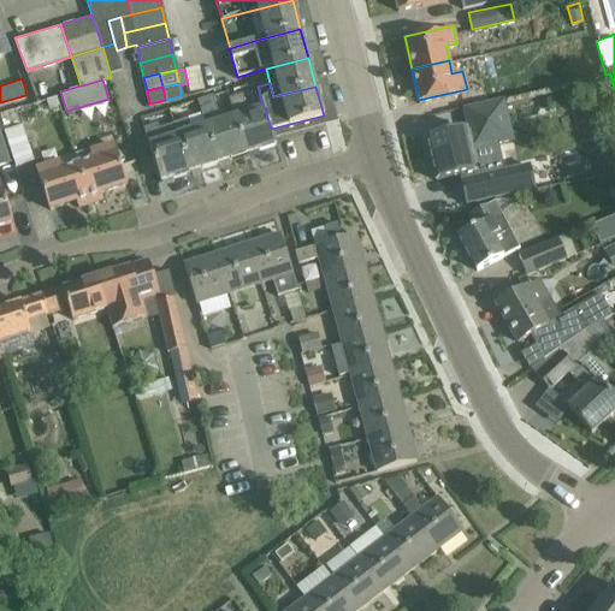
[(235,114),(247,150),(276,142),(271,129),(265,110),(262,106),(248,111),(242,92),(229,95),(235,114)]
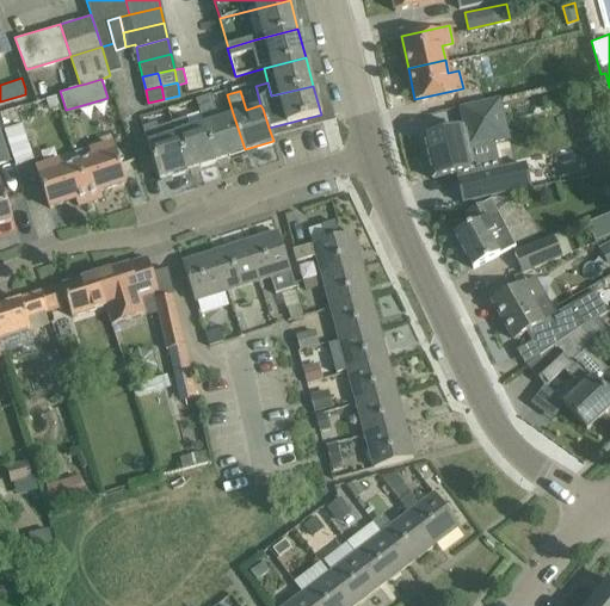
[(201,110),(199,110),(204,123),(216,159),(245,149),(233,113),(220,118),(210,92),(196,97),(201,110)]
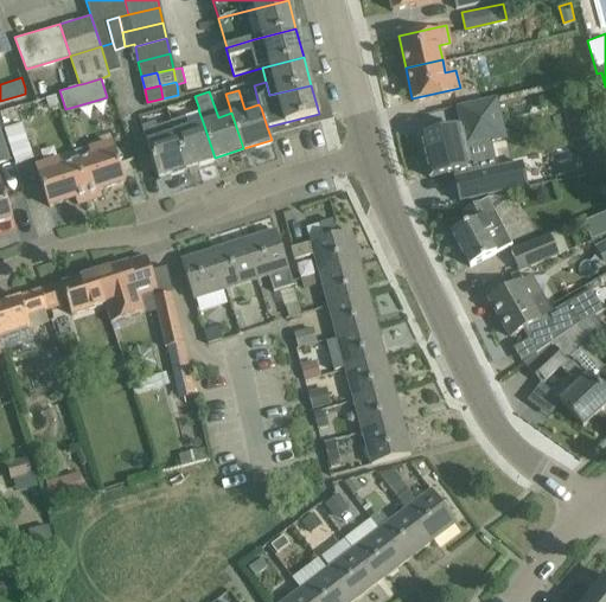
[(55,93),(45,95),(49,104),(52,108),(59,106),(55,93)]
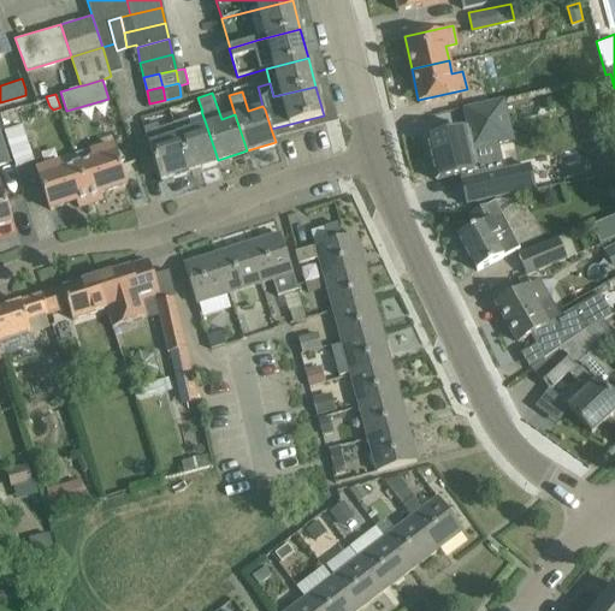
[(461,129),(426,136),(435,176),(436,177),(459,172),(466,202),(534,187),(528,162),(504,168),(498,141),(513,137),(503,96),(463,106),(468,128),(461,130),(461,129)]
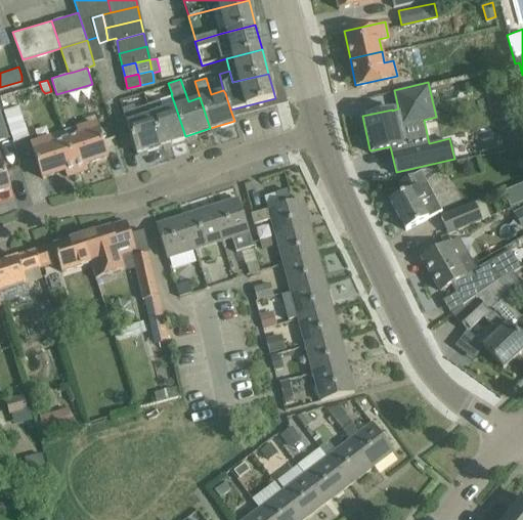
[(159,98),(147,102),(151,114),(161,144),(185,136),(175,105),(163,110),(159,98)]
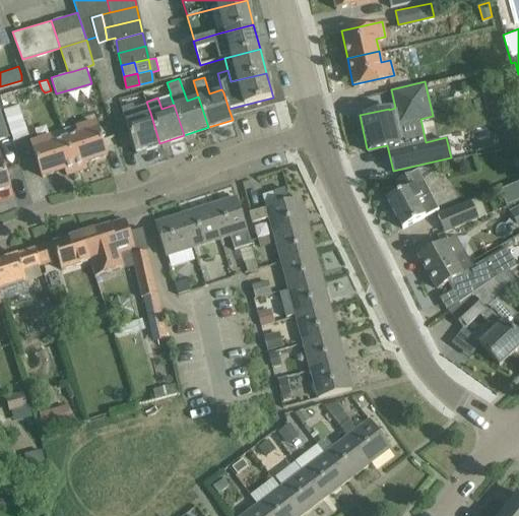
[(133,102),(121,106),(125,121),(129,131),(135,151),(159,143),(150,113),(138,116),(134,106),(133,102)]
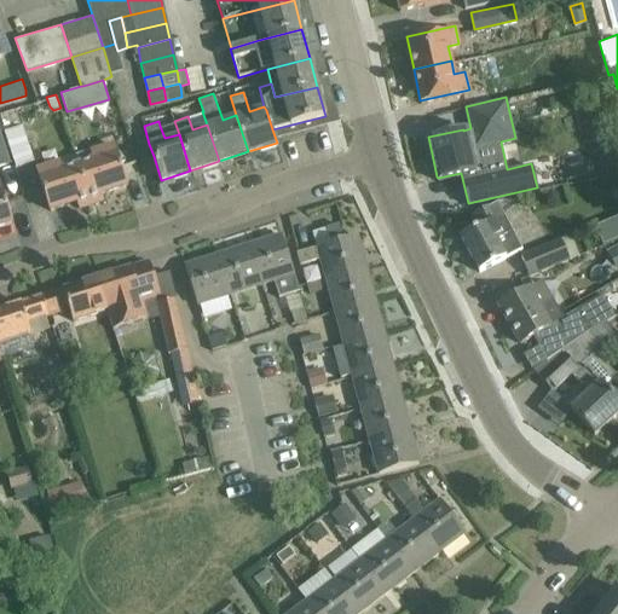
[(5,128),(4,128),(15,164),(33,160),(22,123),(5,128)]
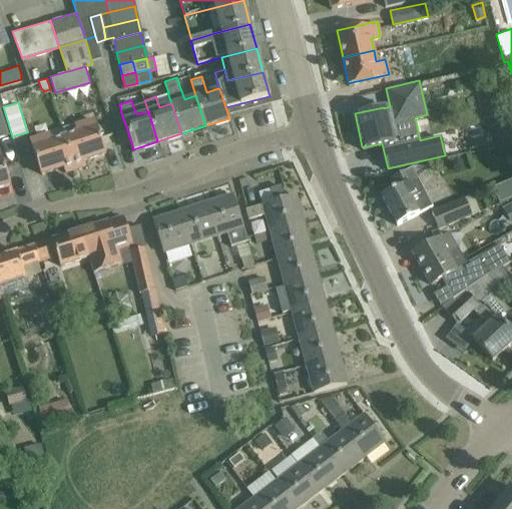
[(0,136),(8,133),(0,109),(0,136)]
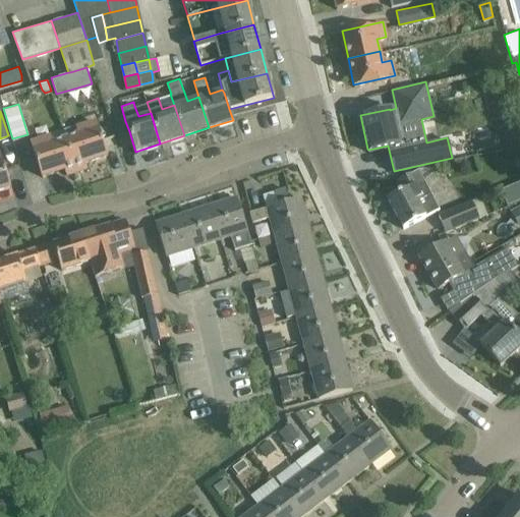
[(77,133),(65,137),(75,169),(85,166),(83,161),(107,153),(96,121),(76,127),(77,133)]
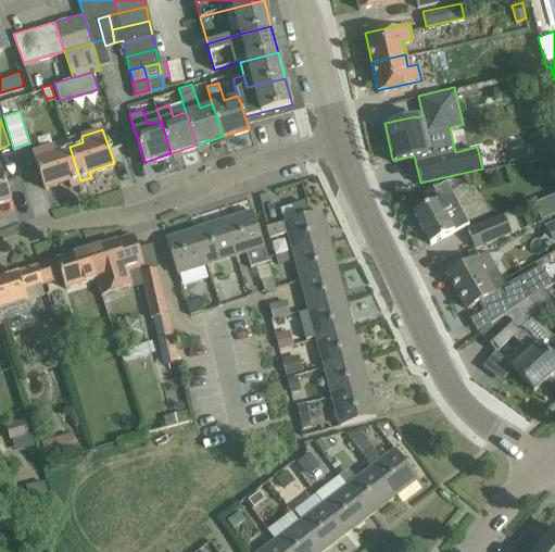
[(80,180),(70,147),(54,151),(53,145),(33,152),(43,186),(67,178),(70,185),(80,180)]
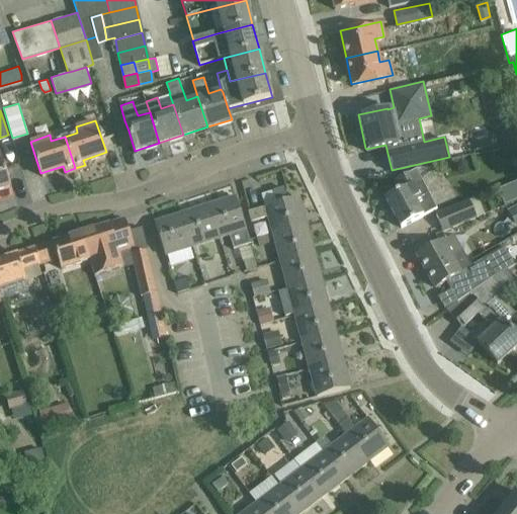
[(0,186),(9,183),(0,155),(0,186)]
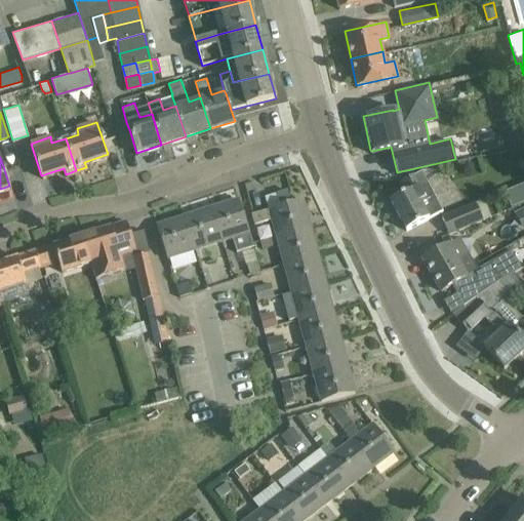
[(428,178),(422,168),(400,179),(406,191),(390,198),(406,228),(443,209),(428,178)]
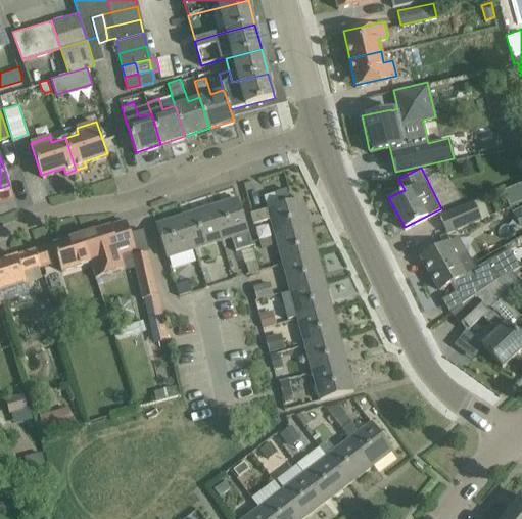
[(237,196),(209,204),(221,238),(230,235),(235,249),(252,243),(237,196)]
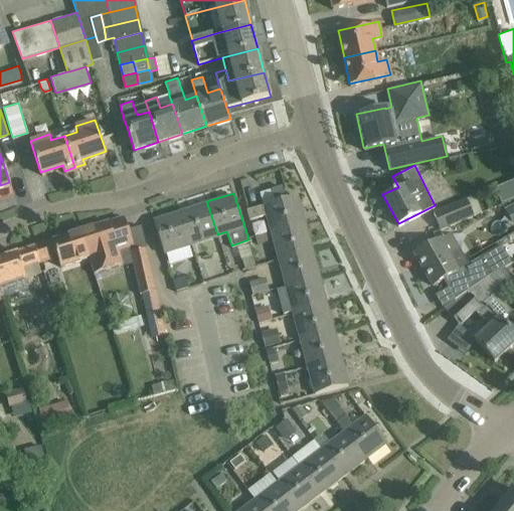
[(267,213),(271,229),(304,220),(297,194),(245,208),(248,218),(267,213)]
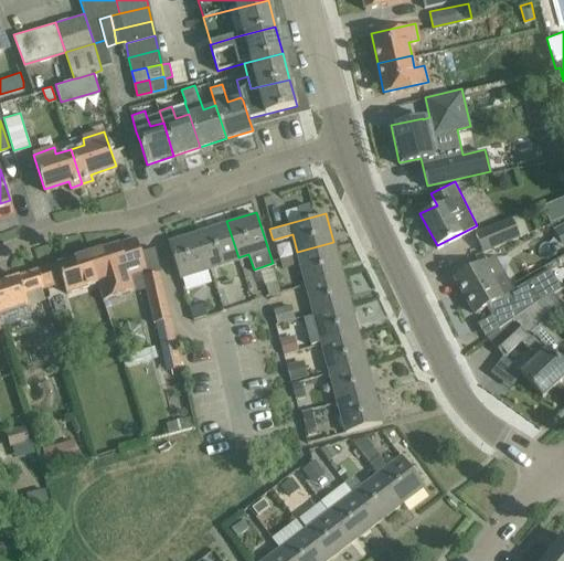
[(520,234),(512,215),(476,232),(483,250),(520,234)]
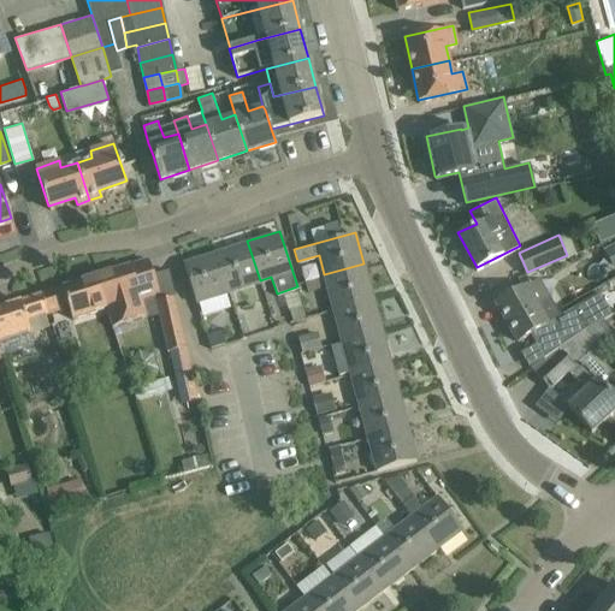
[(247,241),(216,251),(228,291),(260,280),(247,241)]
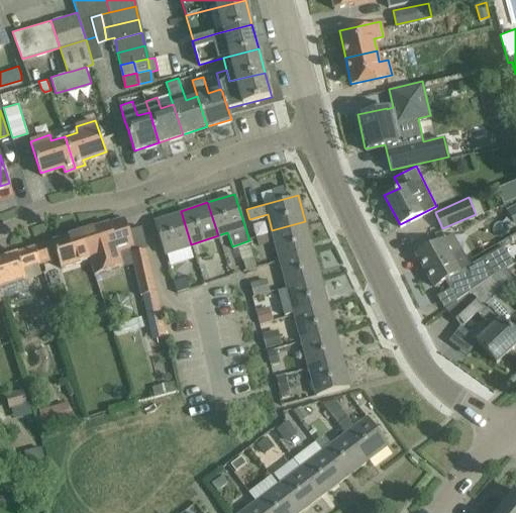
[(191,244),(181,211),(153,219),(164,252),(191,244)]
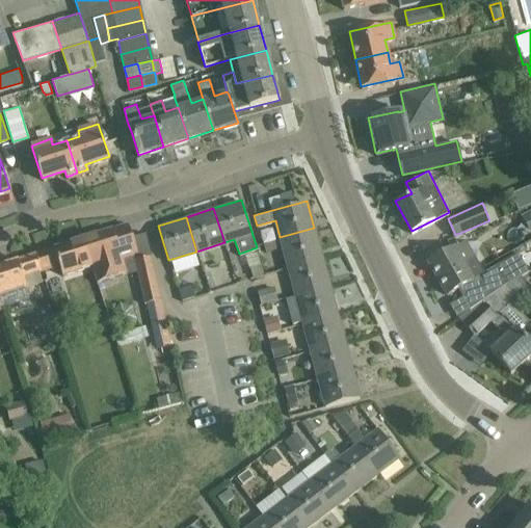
[(136,251),(127,222),(82,237),(91,264),(97,281),(127,270),(123,256),(136,251)]
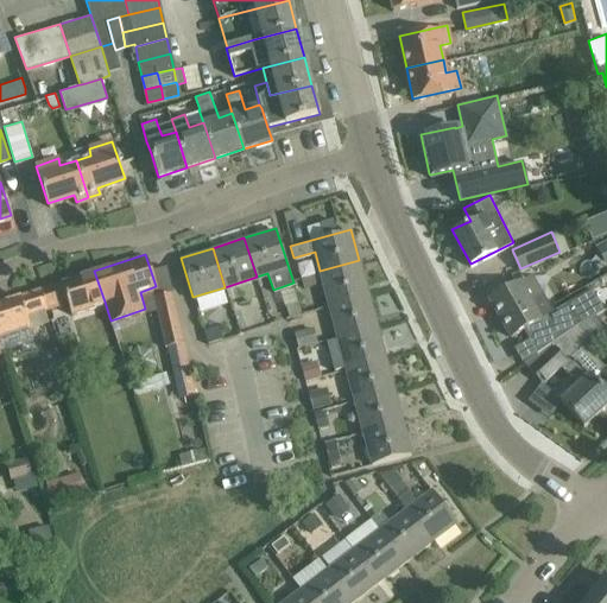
[(320,271),(328,305),(367,294),(359,260),(320,271)]
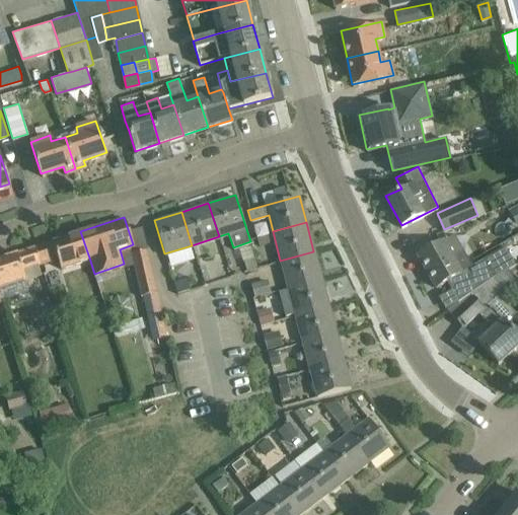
[(80,231),(34,246),(40,263),(57,256),(60,267),(89,258),(80,231)]
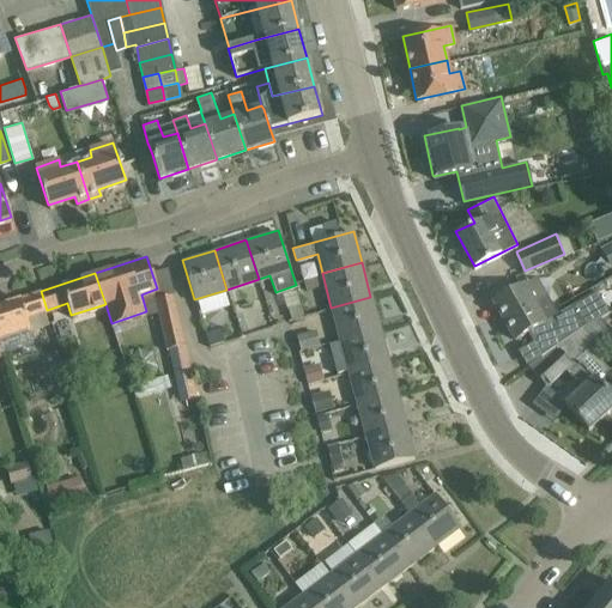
[(522,284),(494,301),(515,338),(527,330),(540,353),(583,324),(600,315),(609,310),(597,290),(571,304),(558,312),(546,295),(533,303),(522,284)]
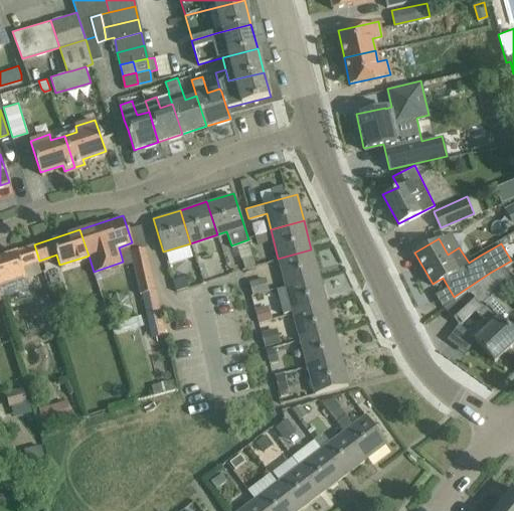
[(34,244),(0,256),(0,296),(1,299),(2,299),(1,296),(27,288),(23,277),(25,277),(22,266),(39,261),(34,244)]
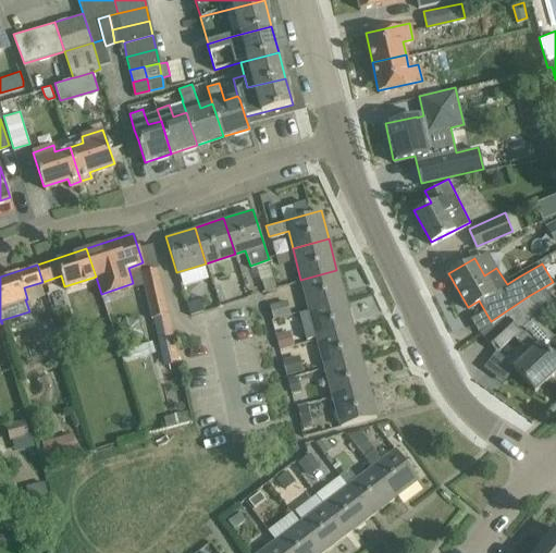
[(157,267),(139,271),(150,317),(167,312),(157,267)]
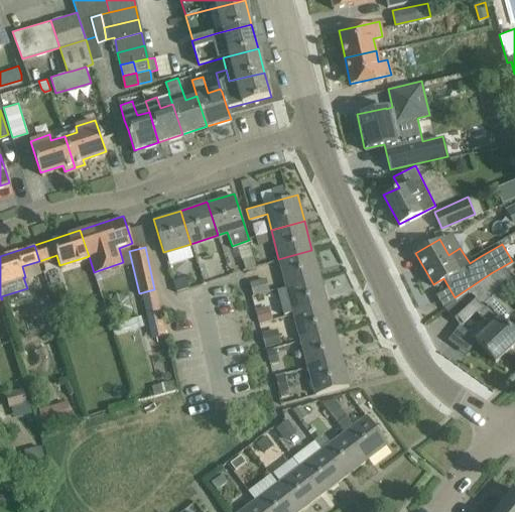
[(278,259),(286,285),(319,276),(311,250),(278,259)]
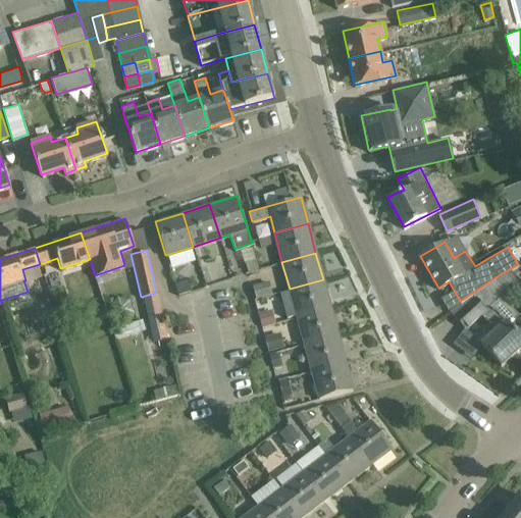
[(258,267),(256,259),(246,262),(248,270),(258,267)]
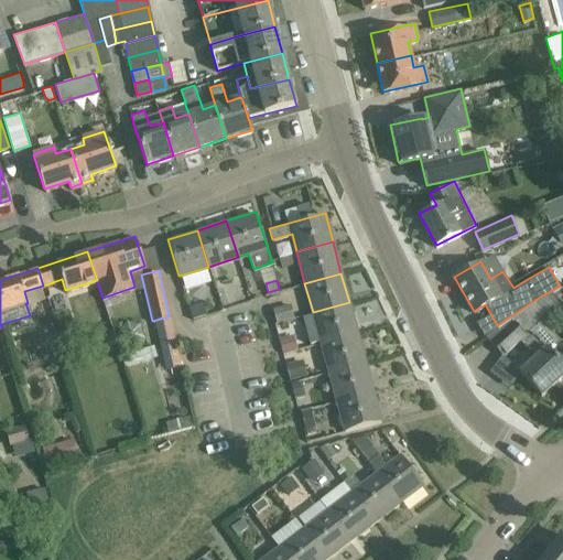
[(497,325),(486,334),(505,355),(506,354),(520,341),(534,356),(520,370),(519,372),(540,395),(562,373),(562,336),(556,343),(559,346),(552,352),(547,346),(538,336),(549,326),(541,318),(548,311),(538,300),(497,325)]
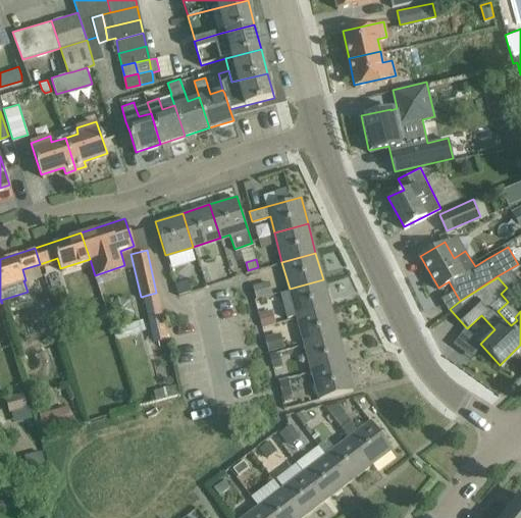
[(253,283),(256,298),(268,295),(273,293),(269,279),(253,283)]
